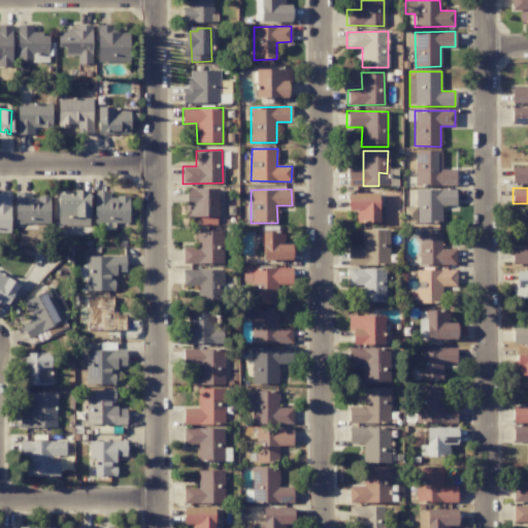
[(418,223),(440,222),(440,204),(452,204),(451,190),(417,191),(418,223)]
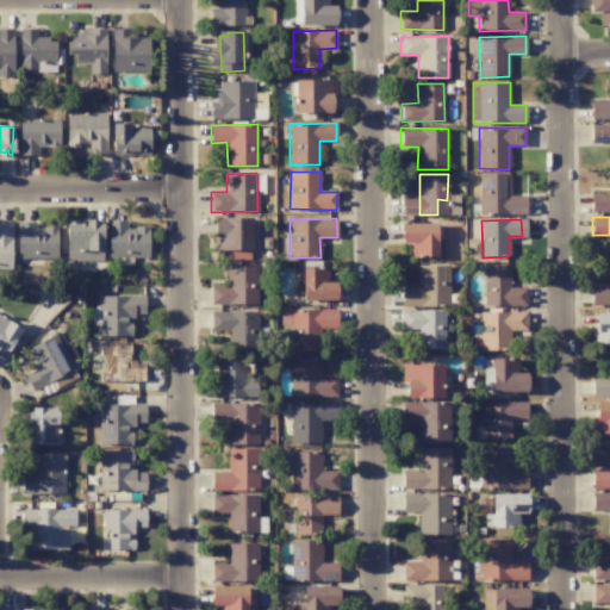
[(437,256),(436,223),(402,224),(403,243),(411,243),(411,256),(437,256)]
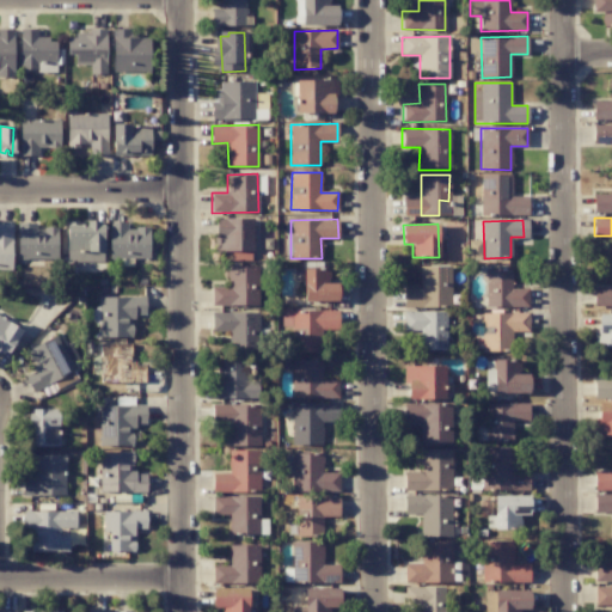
[(258,267),(228,267),(228,287),(212,287),(212,305),(258,306),(258,267)]
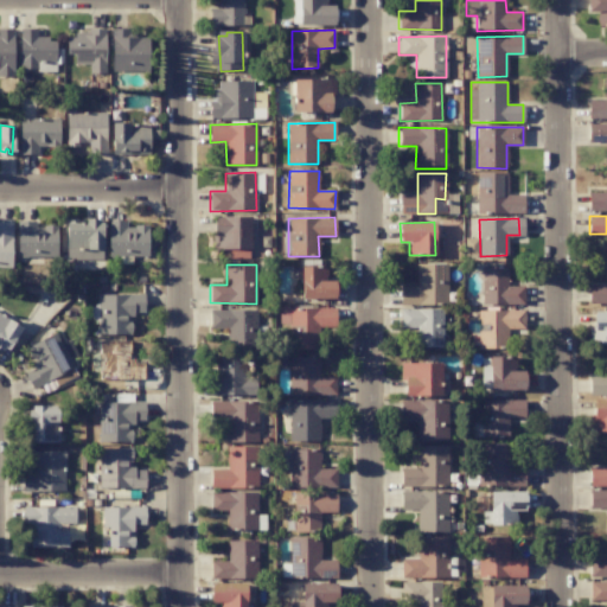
[(326,267),(301,267),(301,298),(334,298),(334,281),(326,281),(326,267)]
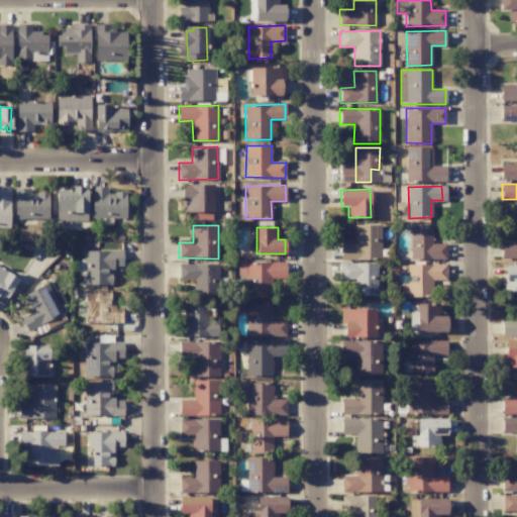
[(411,259),(445,260),(445,244),(431,243),(432,228),(412,227),(411,242),(411,259)]
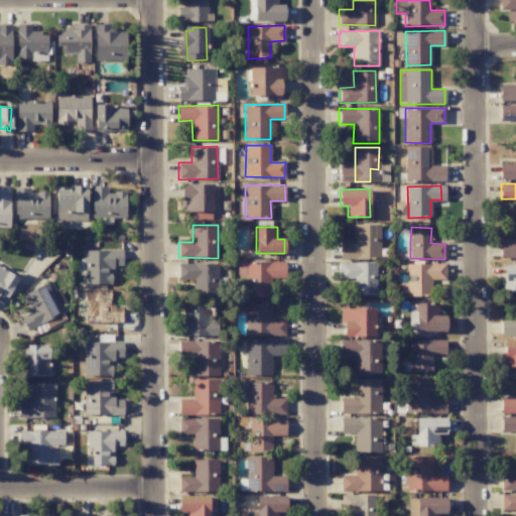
[(112,284),(112,263),(119,263),(119,257),(111,257),(111,251),(84,251),(84,284),(112,284)]
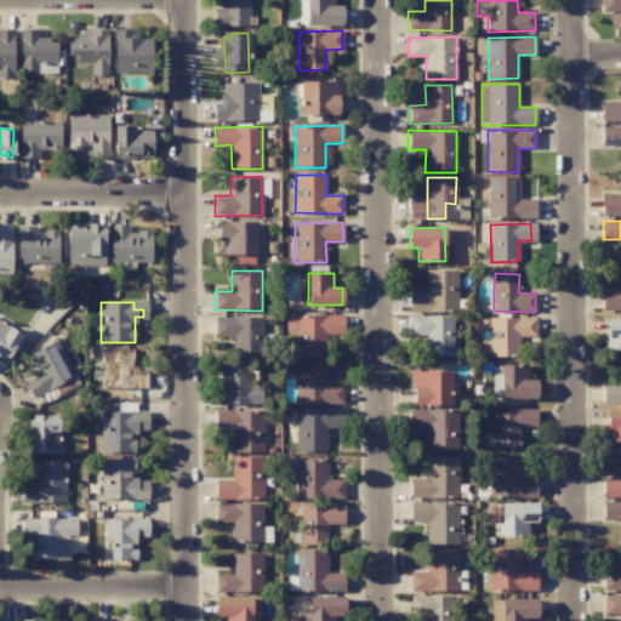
[(343,335),(342,314),(285,315),(285,331),(295,331),(296,358),(324,357),(324,335),(343,335)]
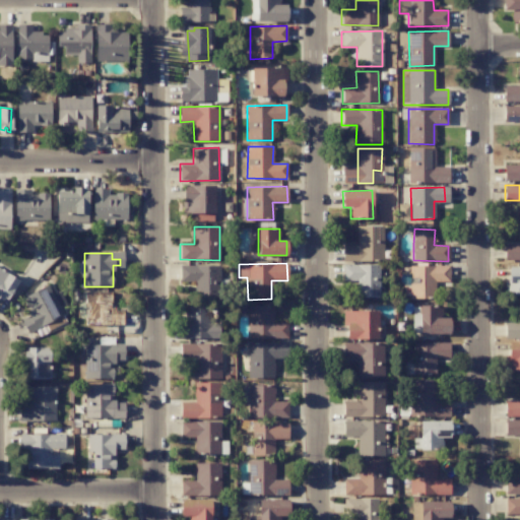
[(219,265),(180,266),(181,281),(194,281),(194,296),(220,295),(219,265)]
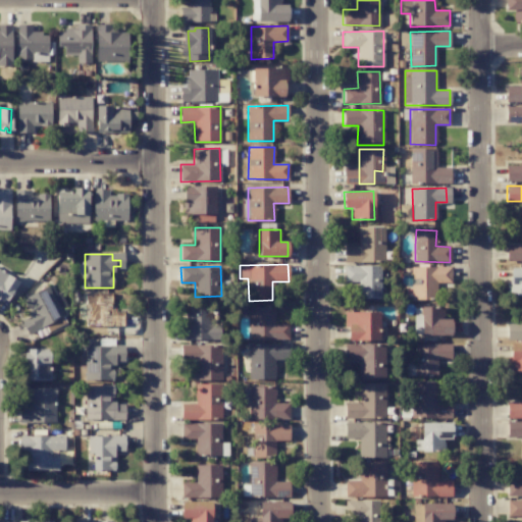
[(410,268),(411,300),(436,300),(436,282),(450,281),(450,267),(410,268)]
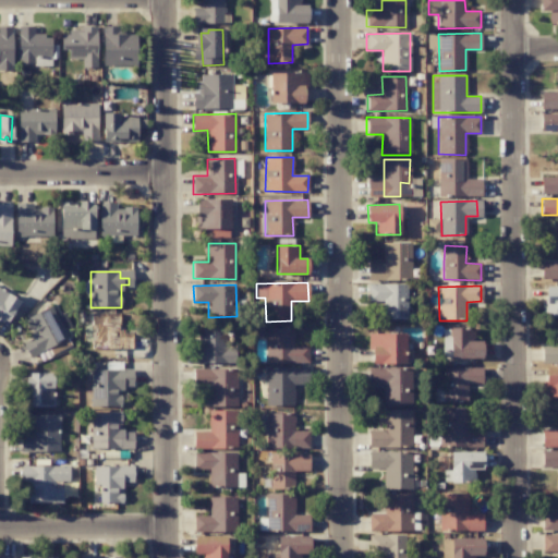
[(19,303),(0,290),(0,317),(5,322),(19,303)]
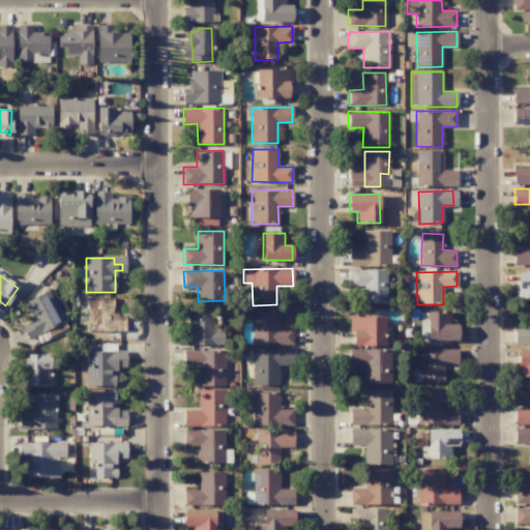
[(22,326),(29,339),(46,330),(43,326),(48,324),(39,312),(41,311),(36,299),(24,306),(31,321),(22,326)]
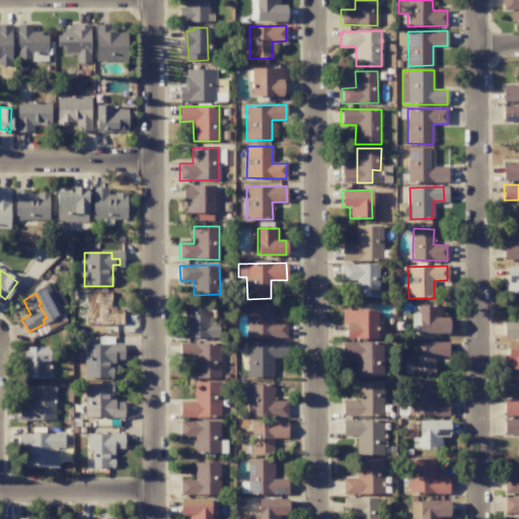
[(217,319),(202,320),(202,304),(188,304),(188,311),(183,311),(184,338),(217,338),(217,319)]
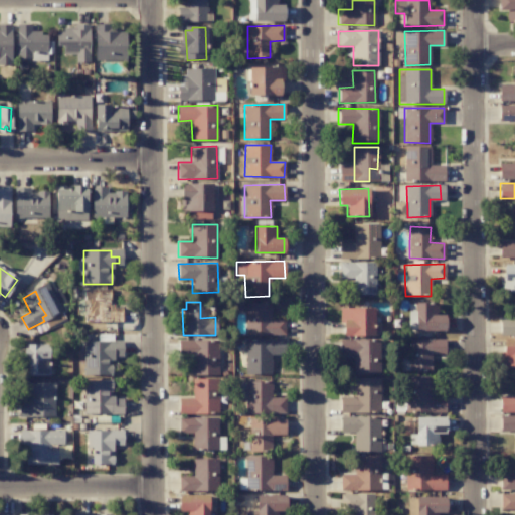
[(271,303),(245,303),(245,335),(285,335),(285,320),(270,320),(271,303)]
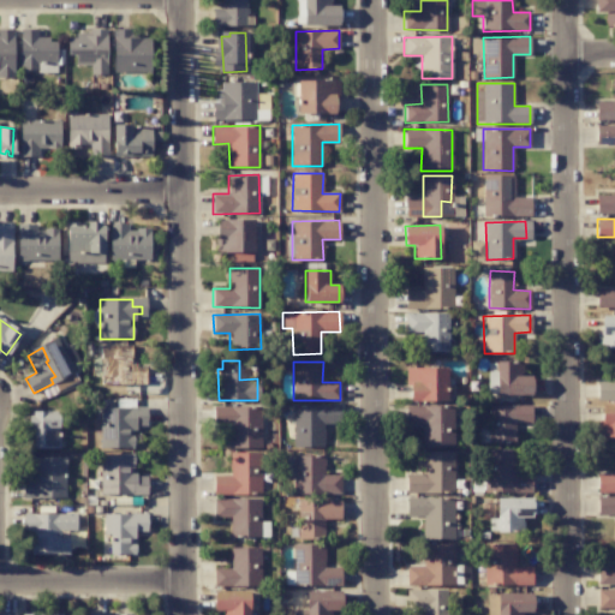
[(521,376),(521,362),(496,362),(495,393),(531,394),(532,376),(521,376)]
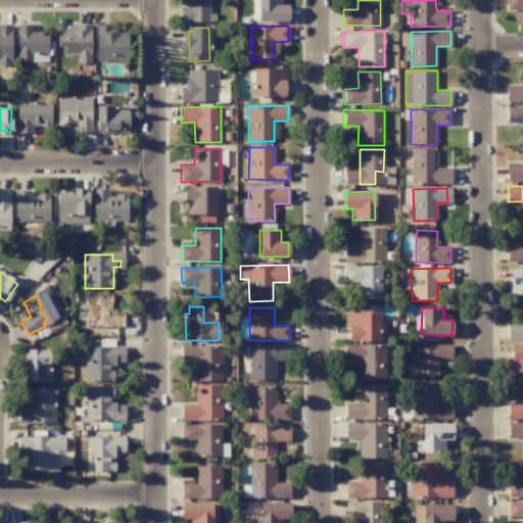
[(380,313),(346,314),(346,341),(380,340),(380,313)]
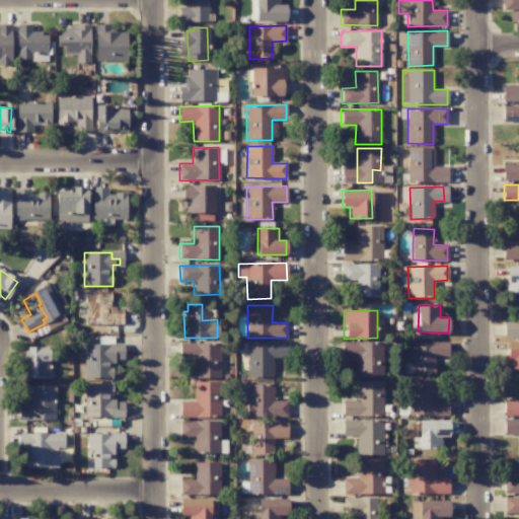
[(383,343),(343,342),(343,359),(356,359),(356,377),(382,377),(383,343)]
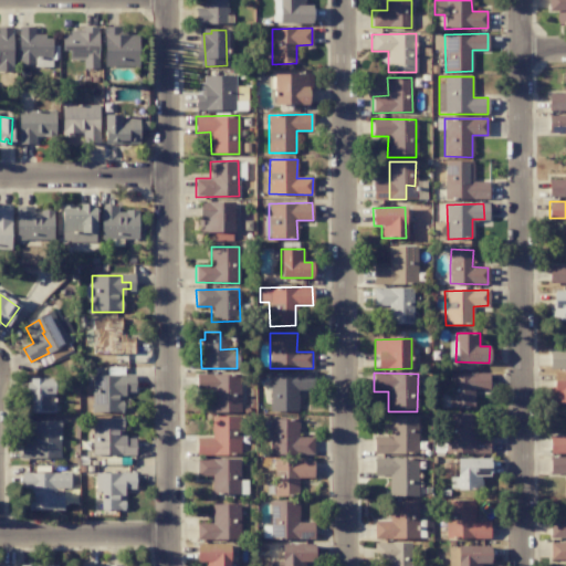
[(473,408),(473,389),(489,390),(489,374),(450,373),(449,408),(473,408)]
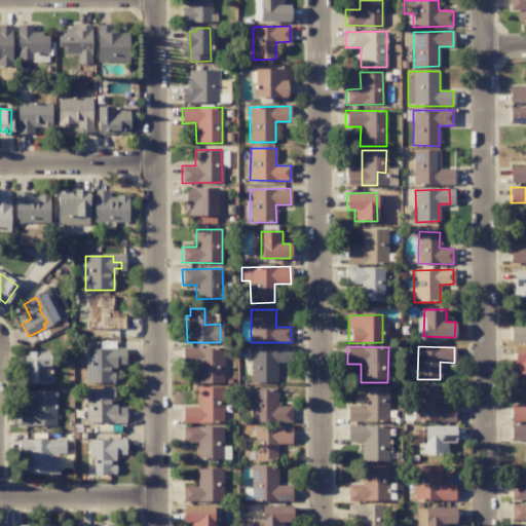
[(525,374),(525,346),(516,346),(515,374),(525,374)]
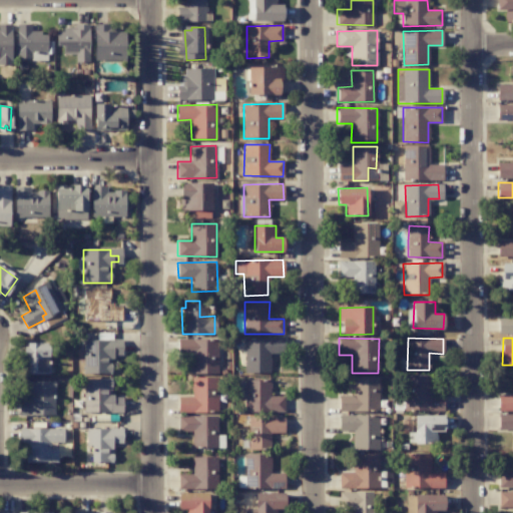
[(83,375),(111,374),(111,355),(122,355),(121,340),(83,341),(83,375)]
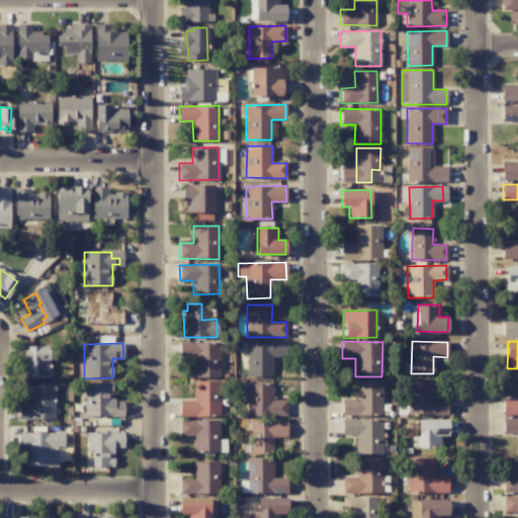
[(271,376),(272,357),(248,357),(247,376),(271,376)]
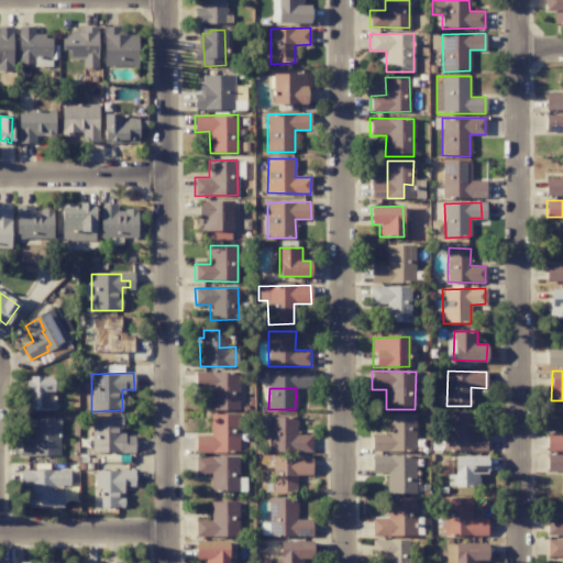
[(444,451),(486,451),(486,433),(471,433),(471,412),(444,414),(444,451)]
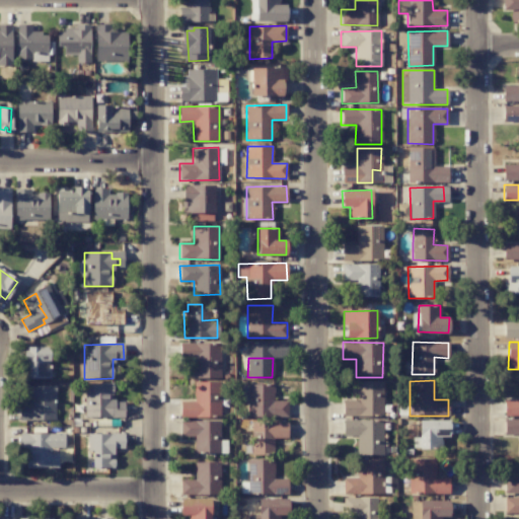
[(85,418),(124,417),(124,401),(114,402),(113,383),(84,383),(85,418)]
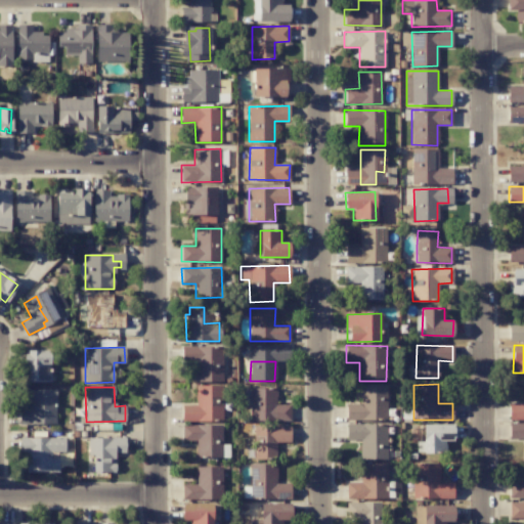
[(291,420),(290,404),(276,405),(275,388),(250,388),(251,421),(291,420)]
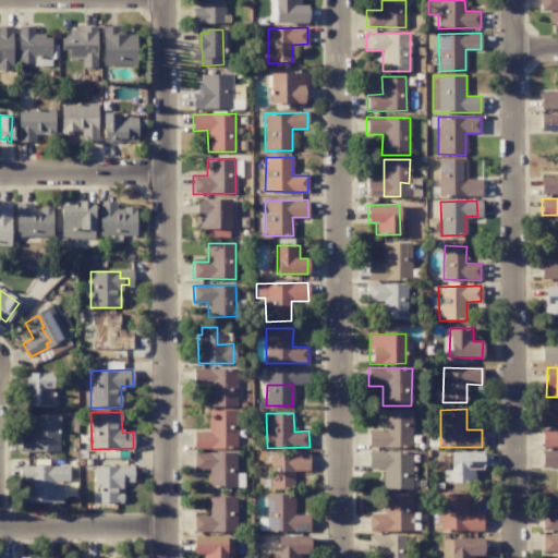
[(58,415),(31,415),(32,436),(23,436),(23,451),(58,451),(58,415)]
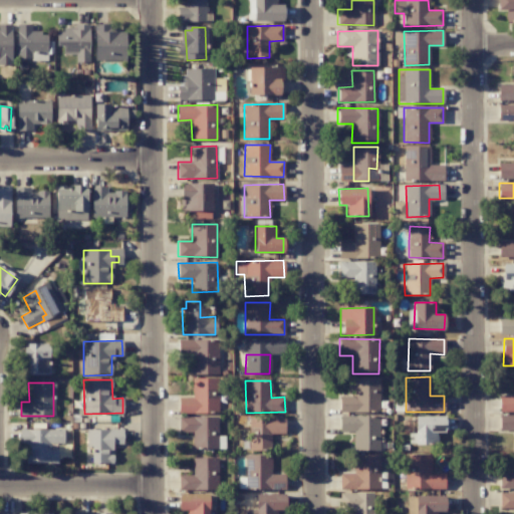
[(217,413),(218,396),(203,396),(203,399),(179,398),(179,413),(217,413)]
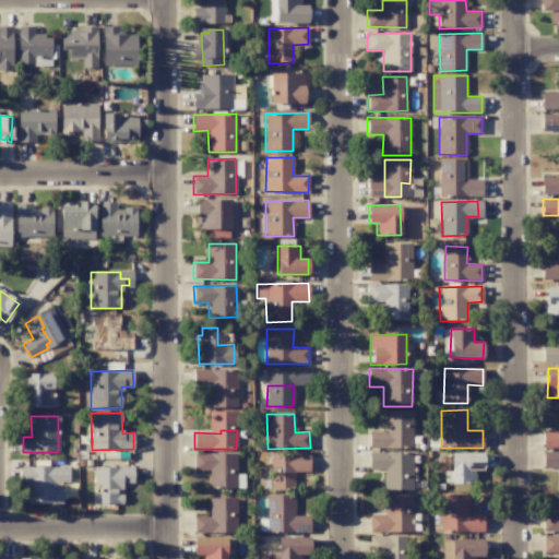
[(558,448),(558,431),(543,430),(543,447),(558,448)]
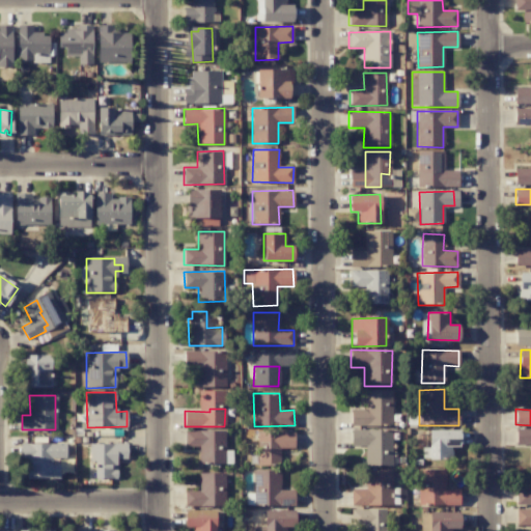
[(429,429),(428,453),(425,452),(424,458),(450,459),(451,447),(457,447),(458,430),(429,429)]
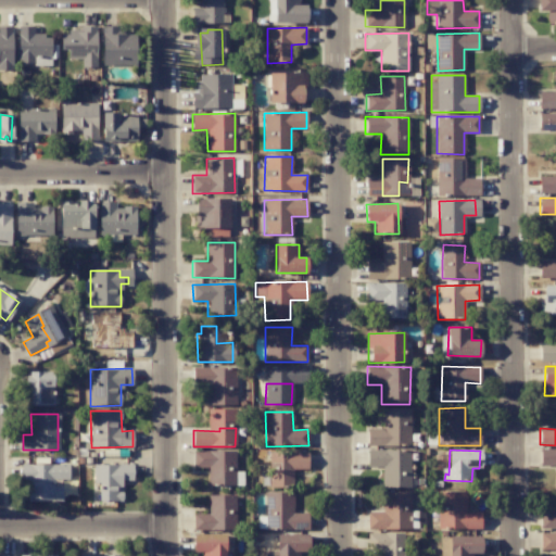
[(411,487),(409,451),(375,452),(376,464),(382,464),(383,488),(411,487)]
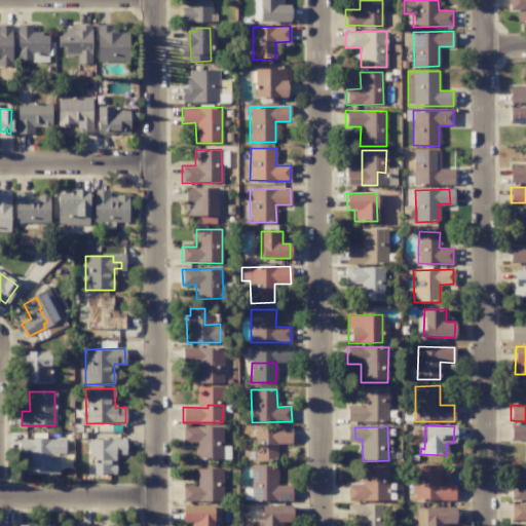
[(291,427),(254,428),(255,460),(277,459),(276,444),(292,444),(291,427)]
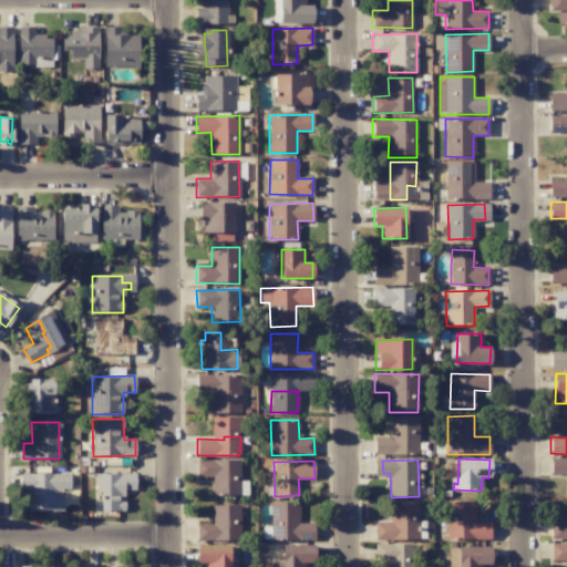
[(96,474),(96,490),(102,490),(102,511),(124,511),(124,490),(135,490),(135,474),(96,474)]
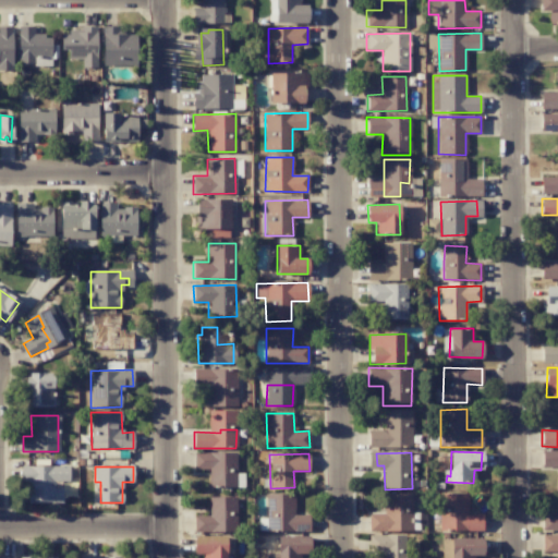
[(29,502),(56,502),(56,477),(62,477),(62,468),(23,468),(23,481),(29,481),(29,502)]
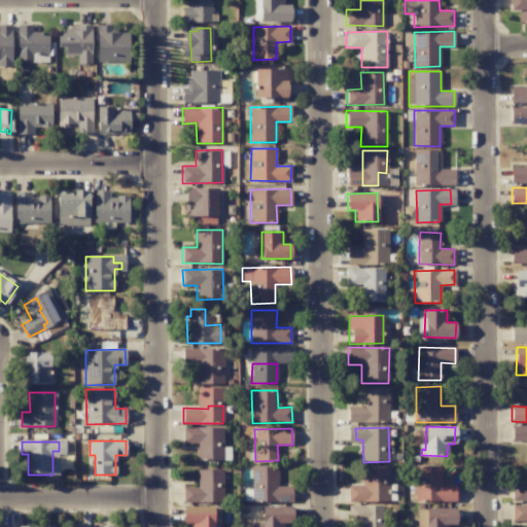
[(362,466),(363,486),(348,486),(348,502),(389,501),(388,465),(362,466)]
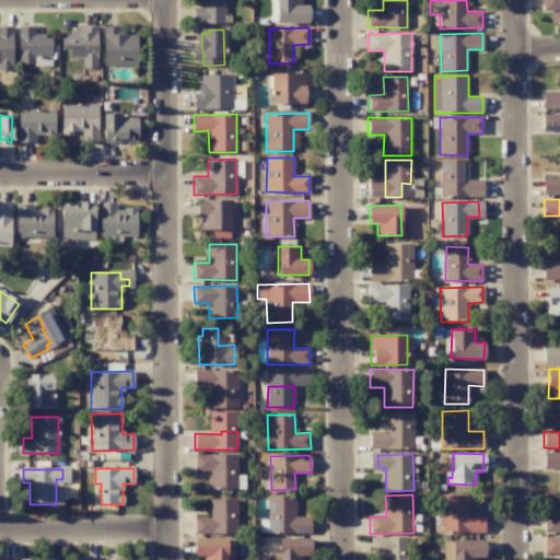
[(441,532),(483,533),(485,515),(469,515),(469,494),(441,494),(441,532)]
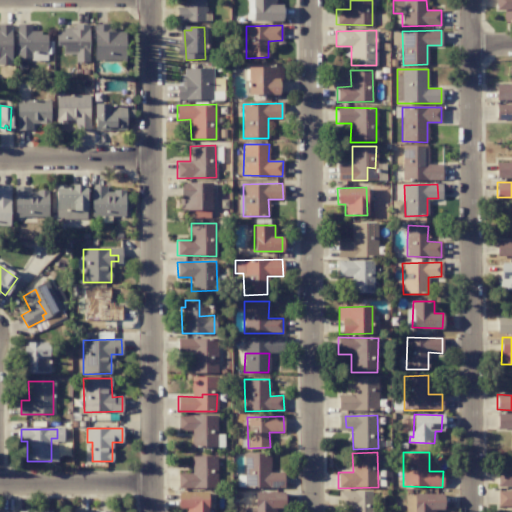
[(215,488),(216,474),(211,474),(211,477),(205,477),(205,467),(202,467),(202,473),(195,473),(179,473),(178,487),(215,488)]
